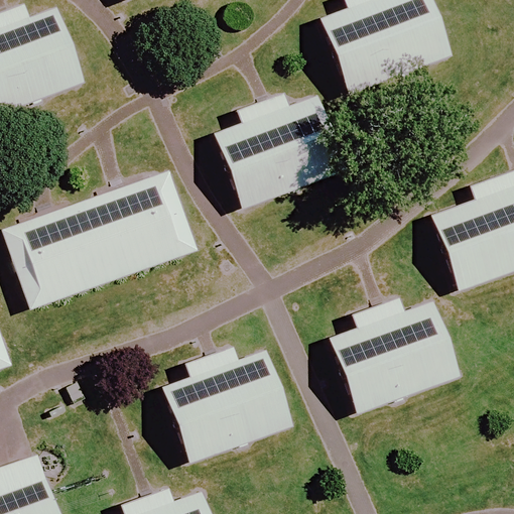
[(350,95),(454,54),(432,0),(366,0),(319,19),(350,95)]
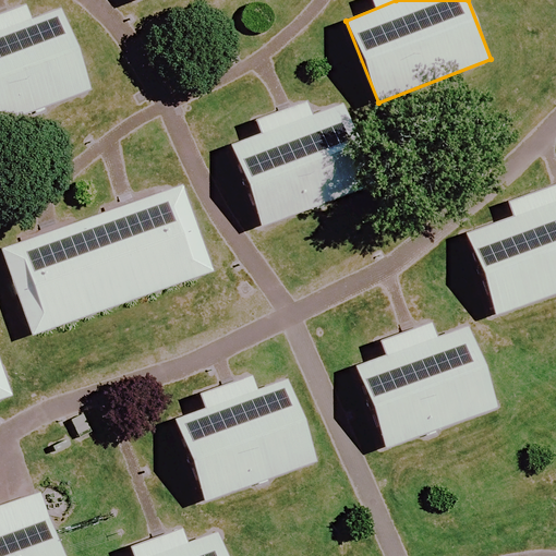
[(0,119),(91,88),(62,8),(8,26),(0,28),(0,119)]
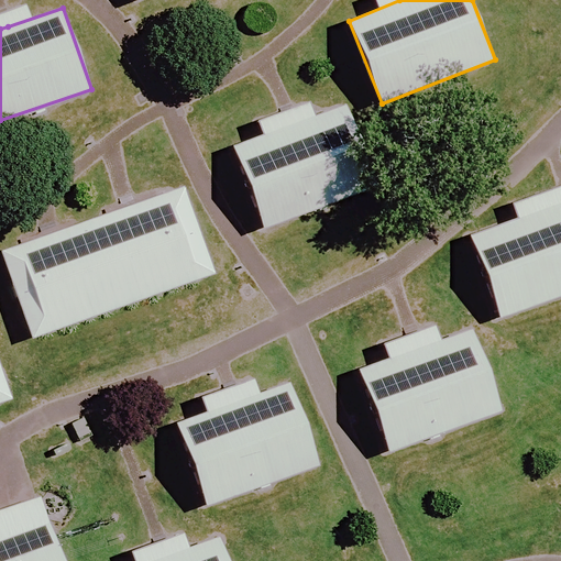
[(263,228),(378,186),(348,101),(296,120),(232,143),(263,228)]
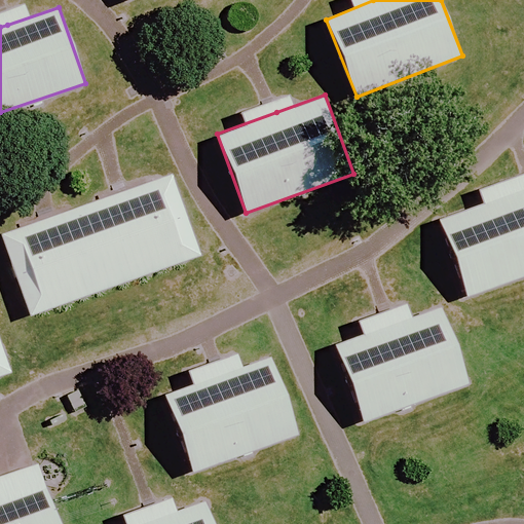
[(31,316),(203,255),(174,173),(121,191),(49,217),(1,234),(31,316)]
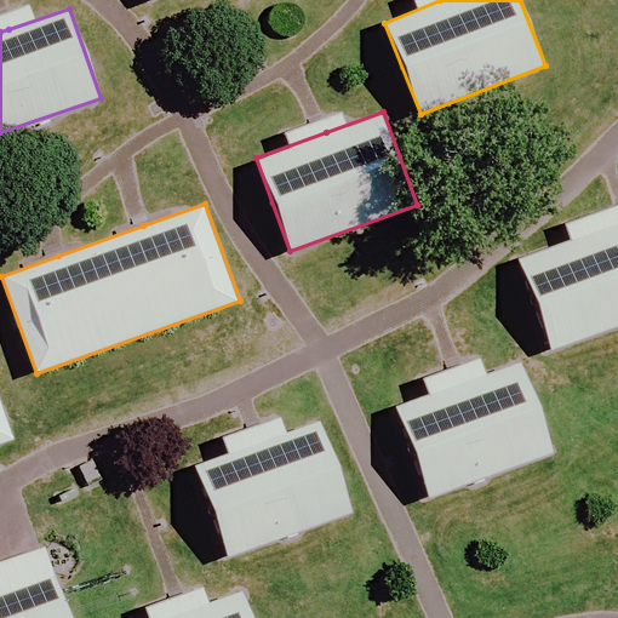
[(551,348),(617,324),(617,221),(519,257),(551,348)]
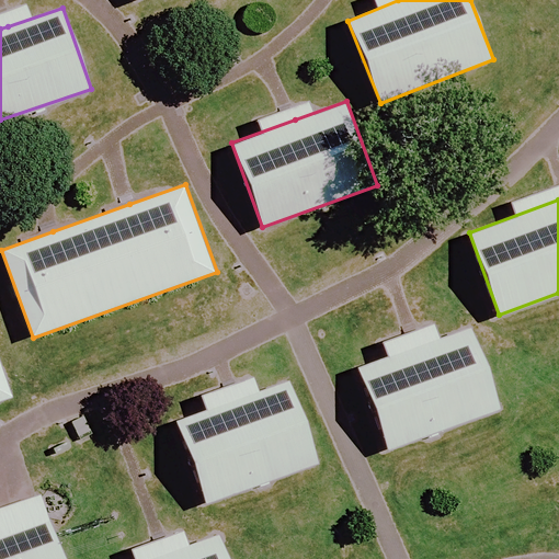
[(388,448),(503,407),(472,323),(418,344),(358,365),(388,448)]
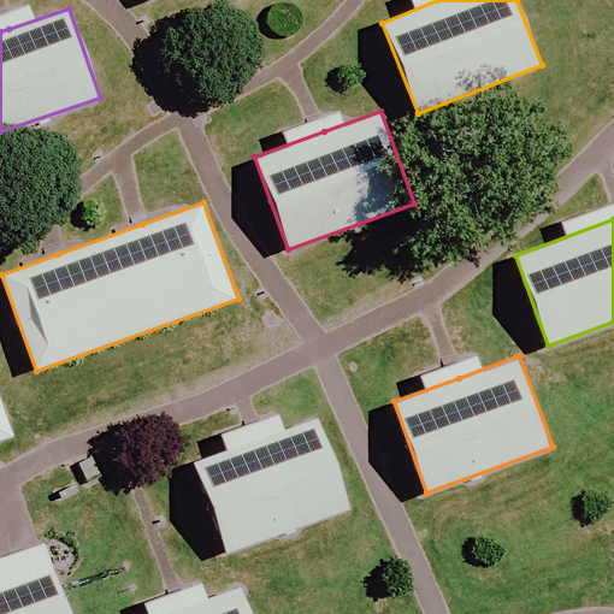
[(0,438),(16,434),(0,390),(0,438)]
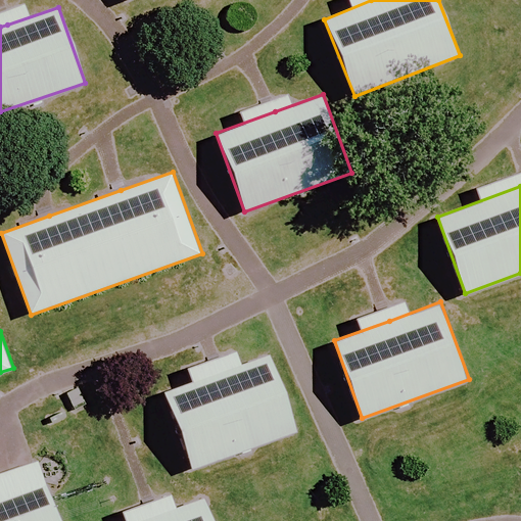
[(193,470),(300,430),(271,351),(222,369),(163,390),(193,470)]
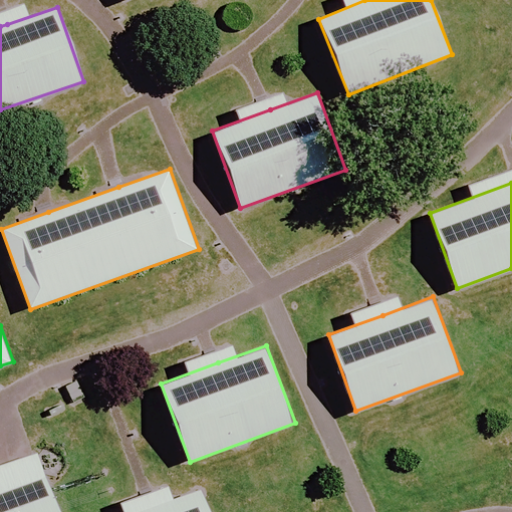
[(0,511),(61,511),(39,447),(0,460),(0,511)]
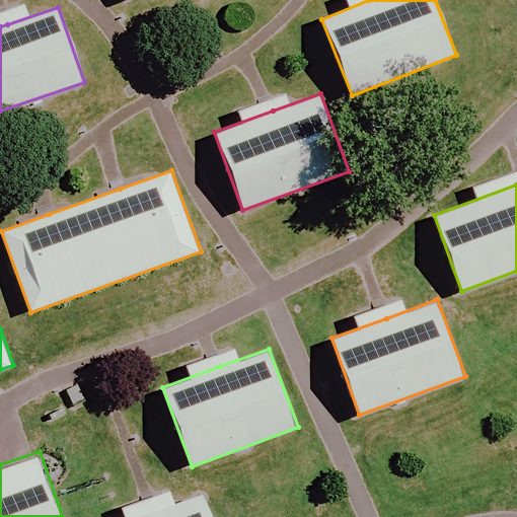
[(213,516),(204,492),(153,509),(131,516),(213,516)]
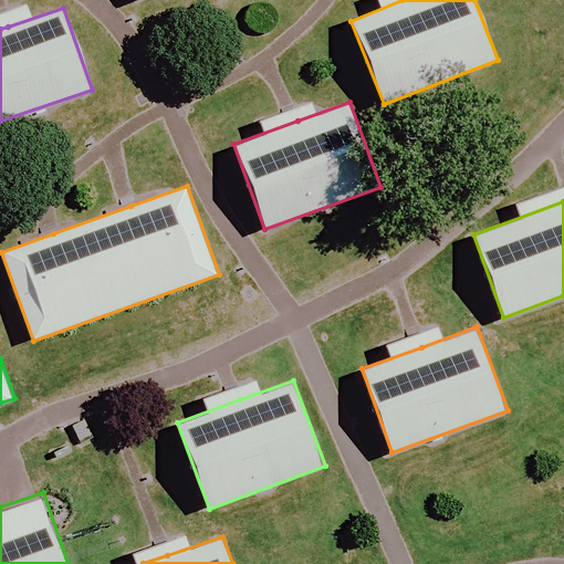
All buildings are outlined.
